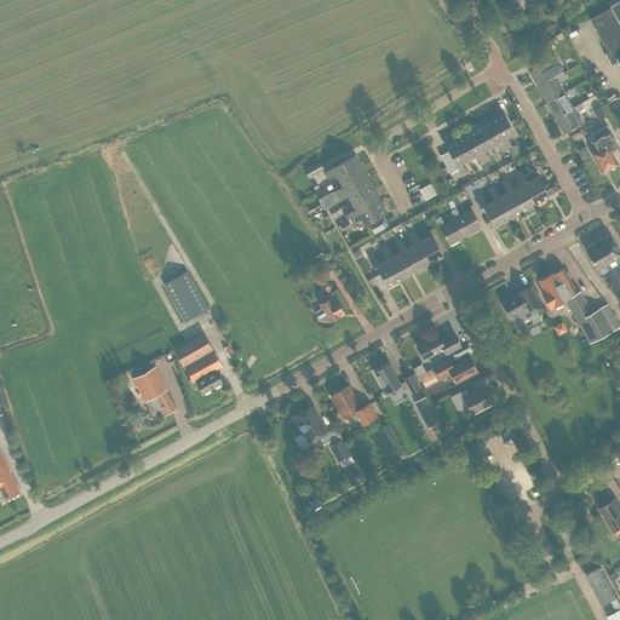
[(506,0),(520,12),(532,0),(506,0)]
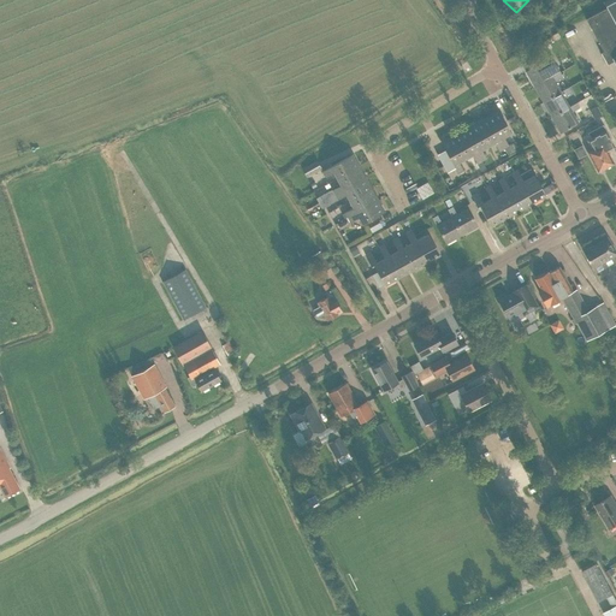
[(615,0),(606,0),(604,3),(606,9),(586,19),(603,52),(600,53),(606,65),(615,61),(615,64),(615,0)]
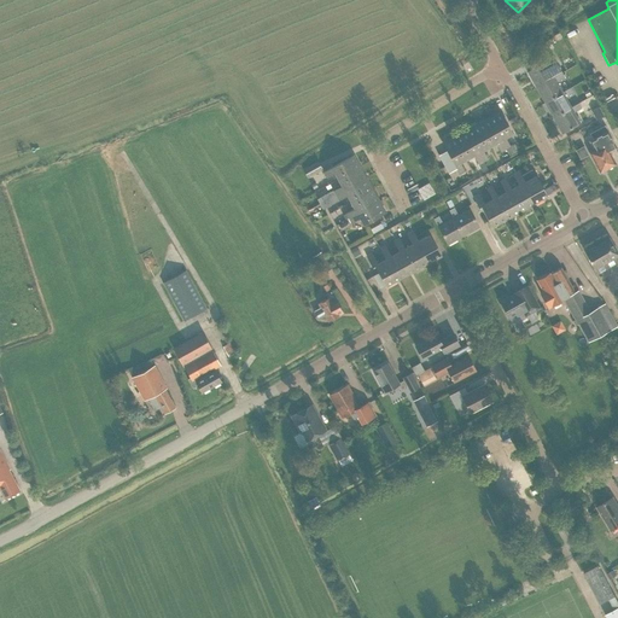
[(553,58),(528,73),(536,87),(554,77),(548,66),(555,63),(553,58)]
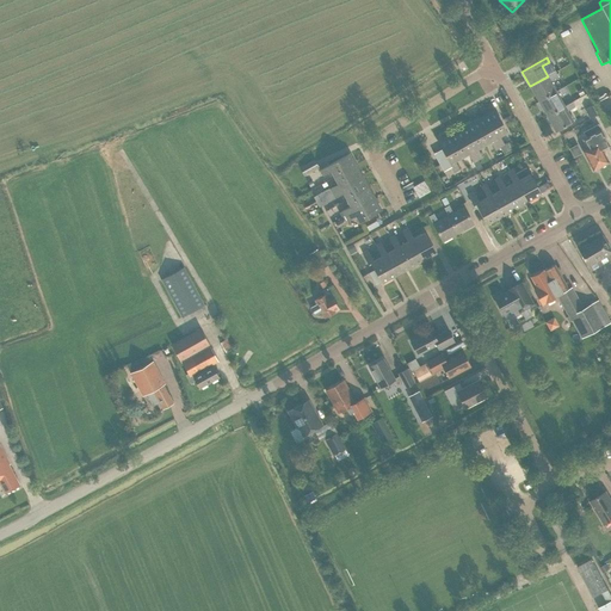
[(557,76),(555,72),(548,76),(530,86),(538,102),(556,91),(550,81),(557,76)]
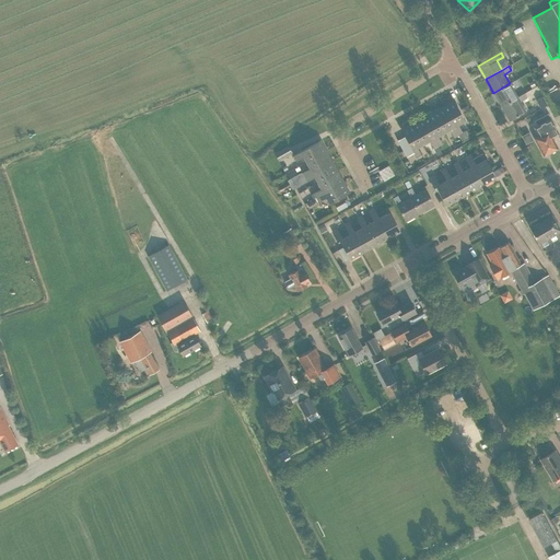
[(516,80),(510,83),(493,93),(501,106),(517,97),(512,88),(520,84),(516,80)]
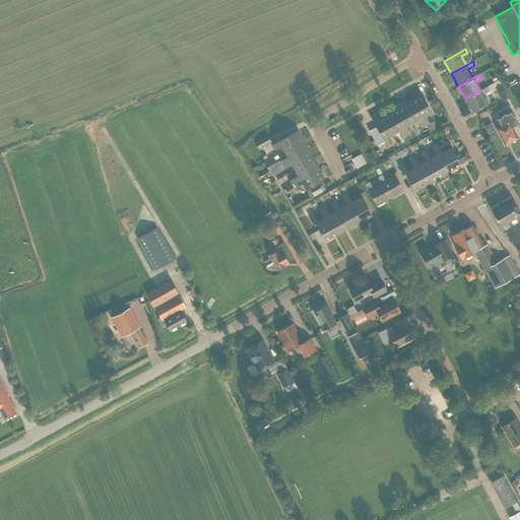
[(490,90),(486,86),(480,90),(465,99),(473,112),(488,104),(482,94),(490,90)]
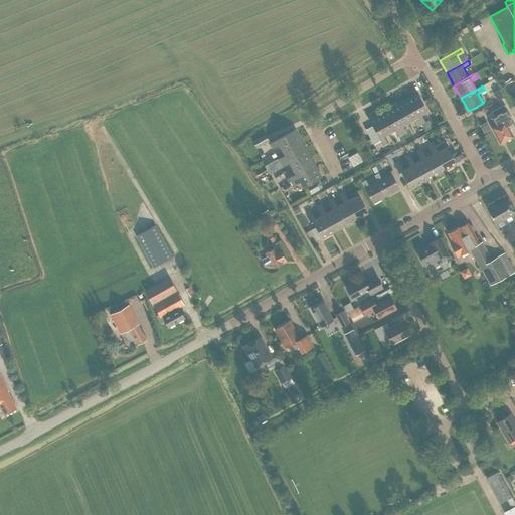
[(493,92),(497,100),(503,97),(499,89),(493,92)]
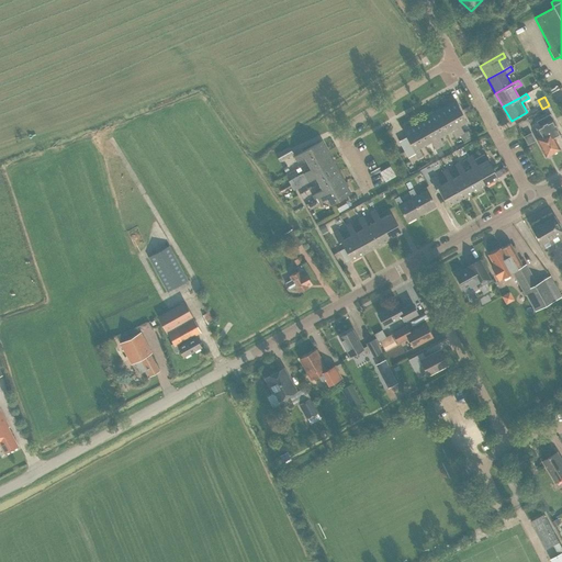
[(465,122),(454,102),(445,108),(460,135),(463,133),(460,125),(465,122)]
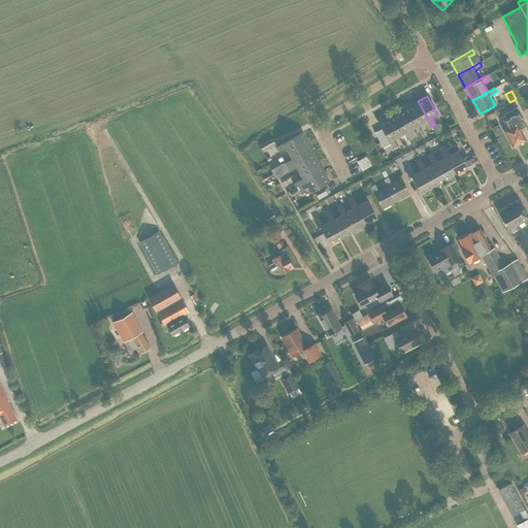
[(418,101),(408,106),(418,125),(424,122),(428,129),(432,127),(418,101)]
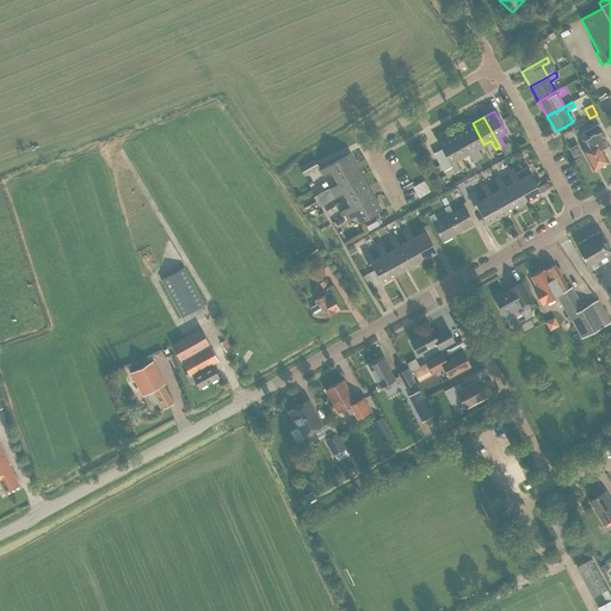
[(483,144),(473,123),(461,130),(477,159),(482,156),(477,148),(483,144)]
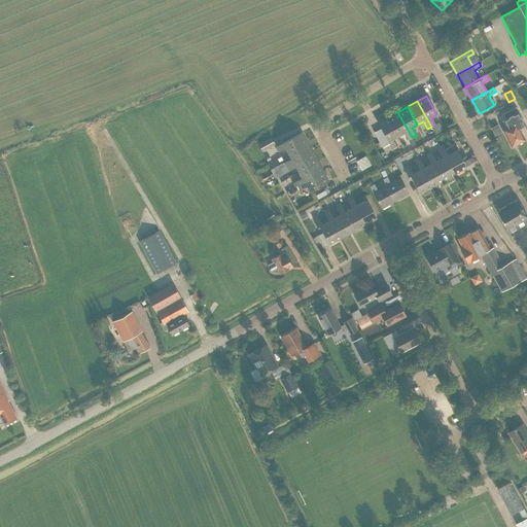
[(517,126),(524,123),(516,107),(503,114),(506,118),(502,120),(507,129),(503,131),(512,146),(524,139),(517,126)]
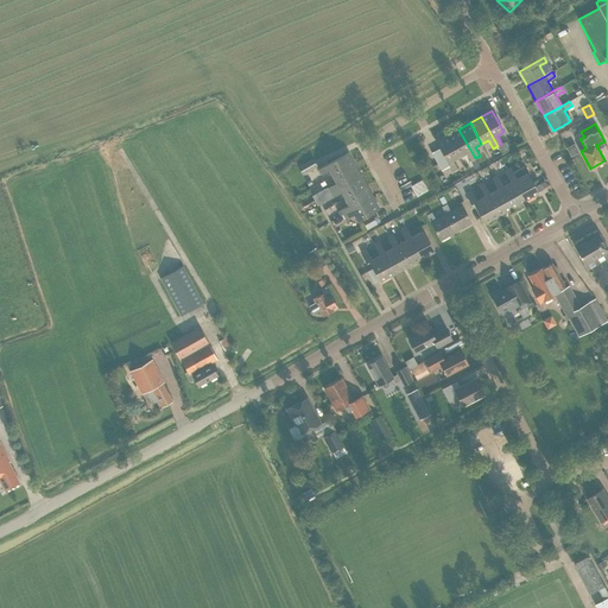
[(475,158),(458,130),(448,135),(460,157),(466,153),(470,160),(475,158)]
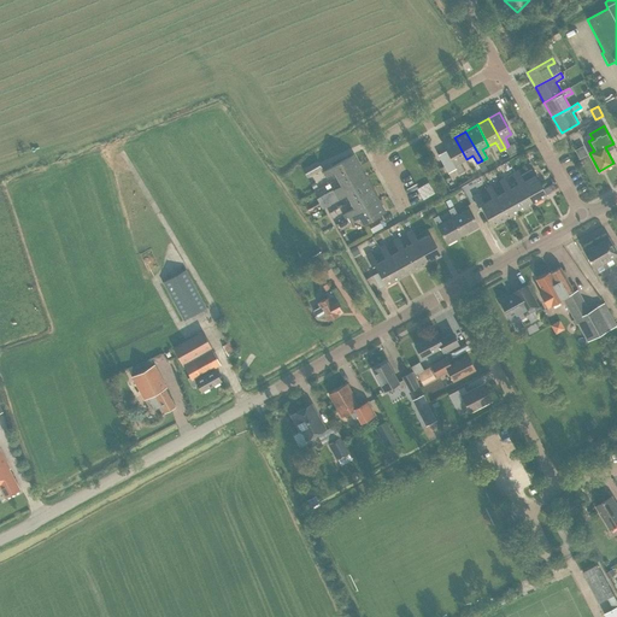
[(459,163),(466,159),(454,137),(442,144),(446,151),(439,156),(448,172),(457,169),(459,174),(464,171),(459,163)]
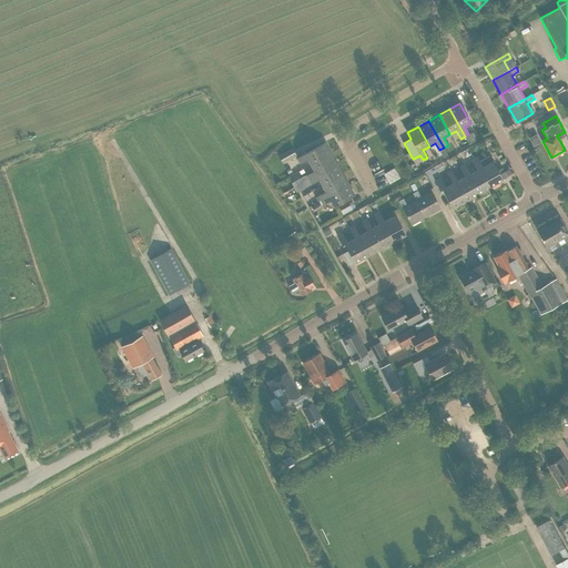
[(537,134),(529,138),(534,146),(541,142),(537,134)]
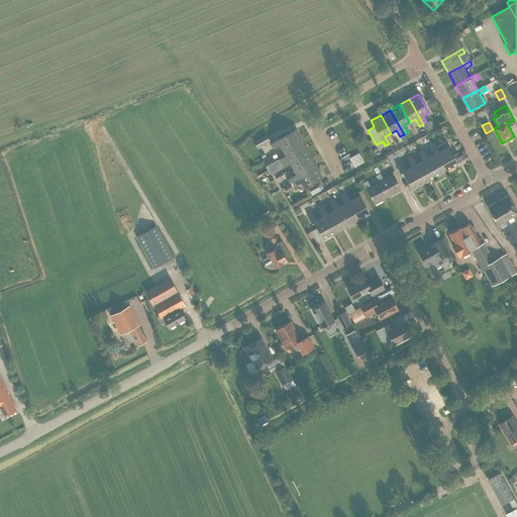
[(280,144),(283,149),(301,139),(295,130),(271,144),(273,148),(280,144)]
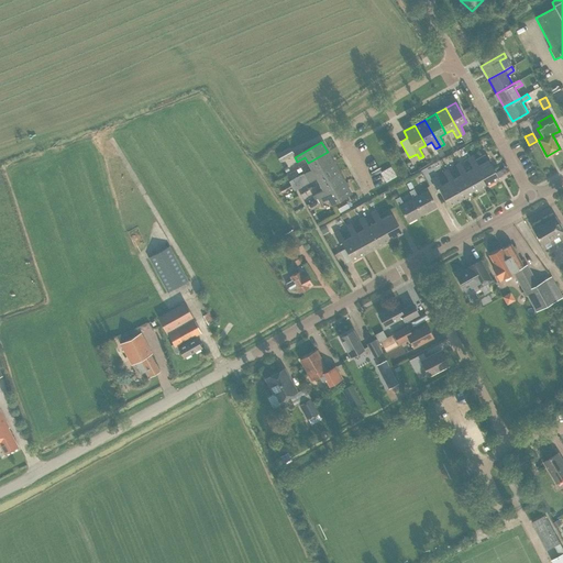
[(276,155),(280,162),(294,154),(289,147),(276,155)]
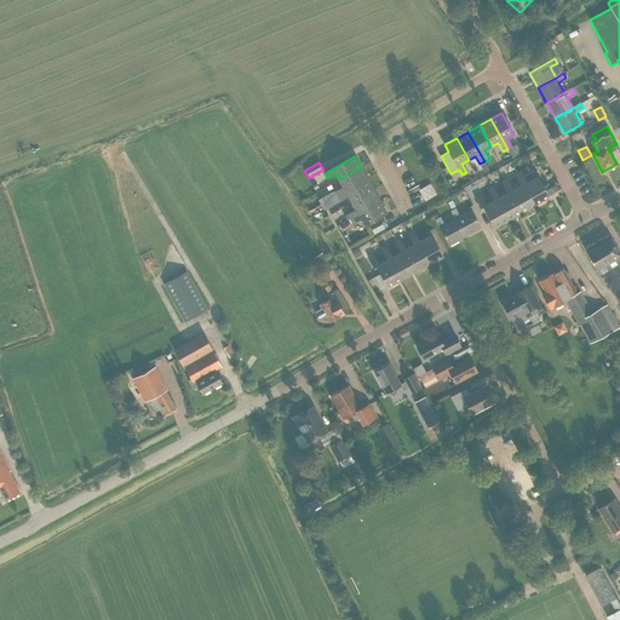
[(337,196),(367,179),(361,167),(339,179),(343,187),(334,191),(337,196)]
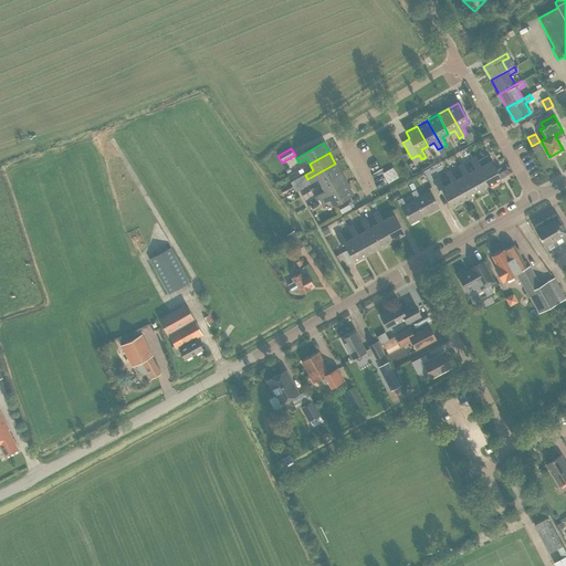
[(470,159),(475,169),(478,168),(489,187),(501,180),(491,160),(480,166),(475,157),(470,159)]
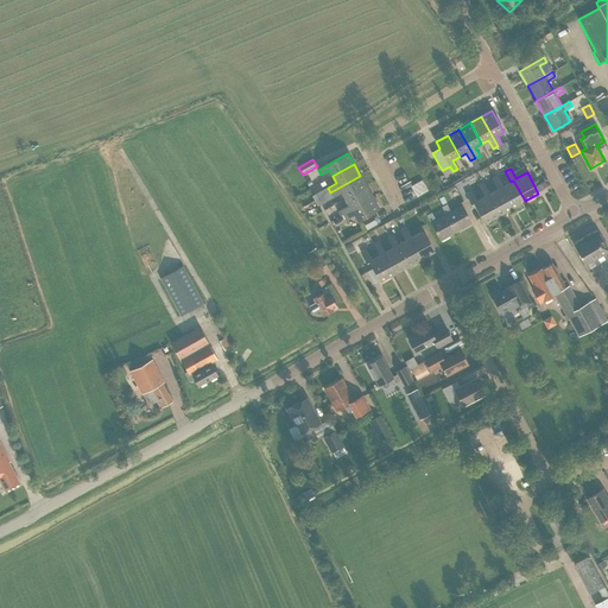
[(344,198),(366,187),(360,176),(330,192),(333,197),(341,192),(344,198)]
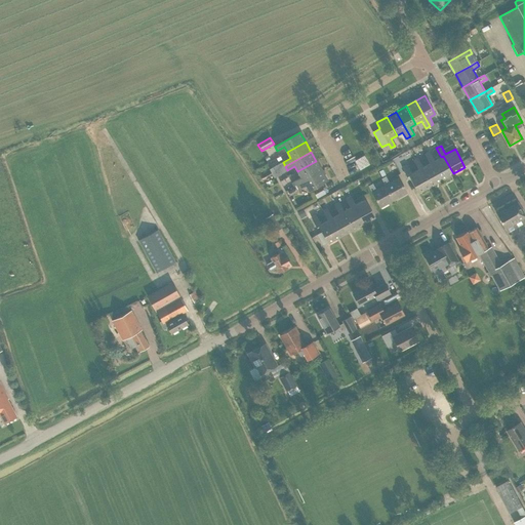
[(425,154),(430,163),(432,162),(442,179),(453,173),(443,156),(441,157),(434,161),(429,152),(425,154)]
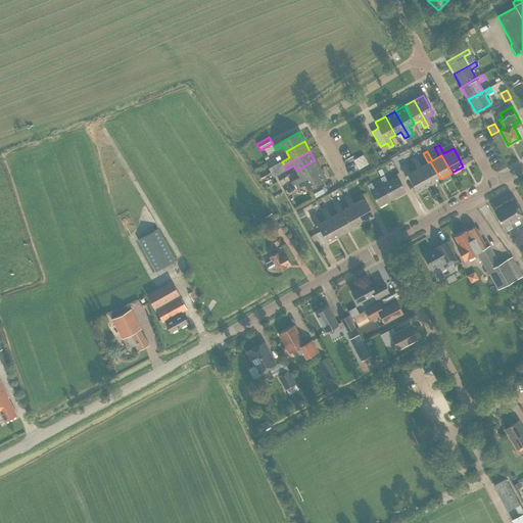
[(359,168),(369,163),(365,153),(353,158),(359,168)]
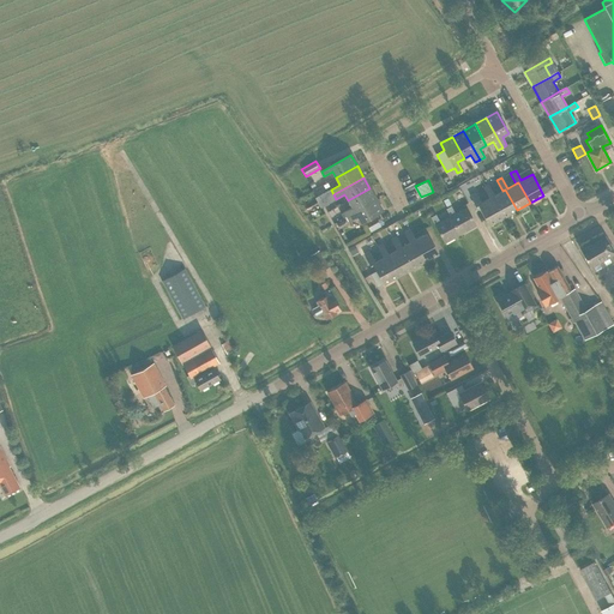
[(483,188),(489,198),(492,197),(504,218),(517,210),(505,190),(503,191),(494,196),(488,185),(483,188)]
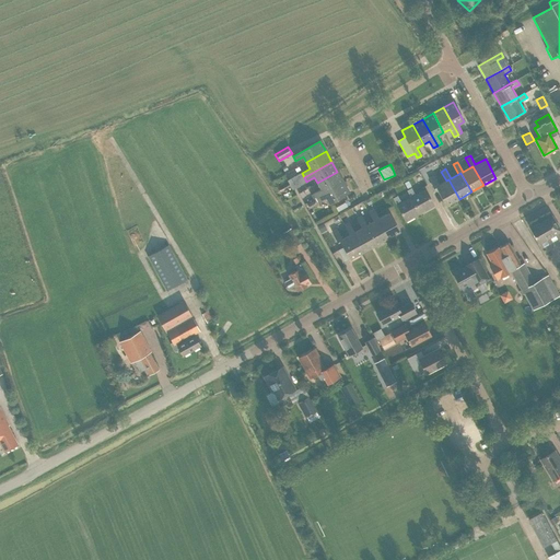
[(316,197),(342,183),(337,172),(317,183),(321,189),(314,194),(316,197)]
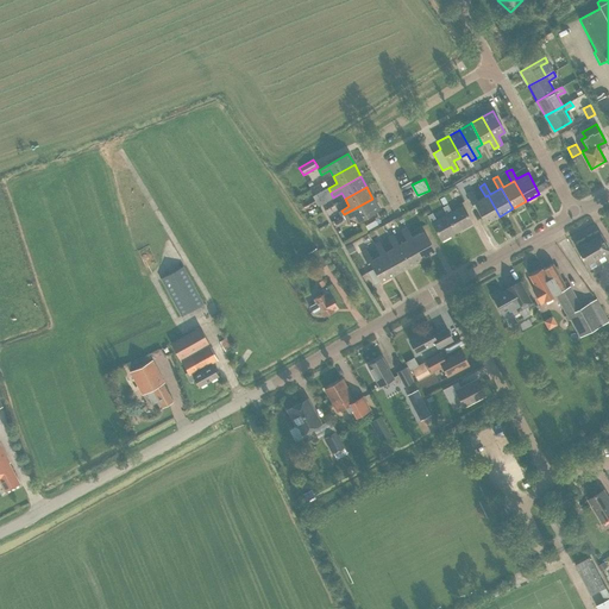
[(500,217),(488,195),(485,196),(477,201),(471,190),(466,194),(472,205),(475,203),(485,224),(500,217)]
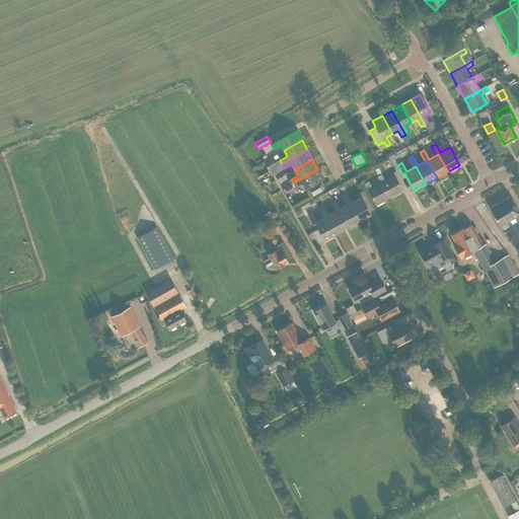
[(305,189),(323,178),(317,169),(293,182),(295,187),(302,182),(305,189)]
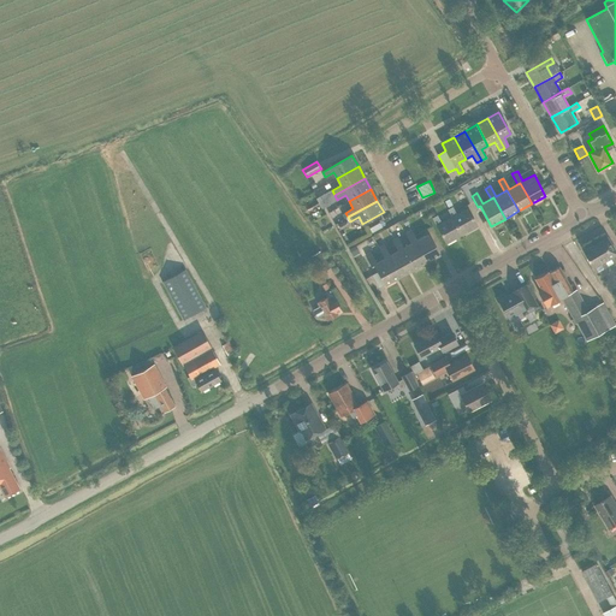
[(448,209),(451,217),(462,235),(478,226),(467,208),(456,214),(452,207),(448,209)]
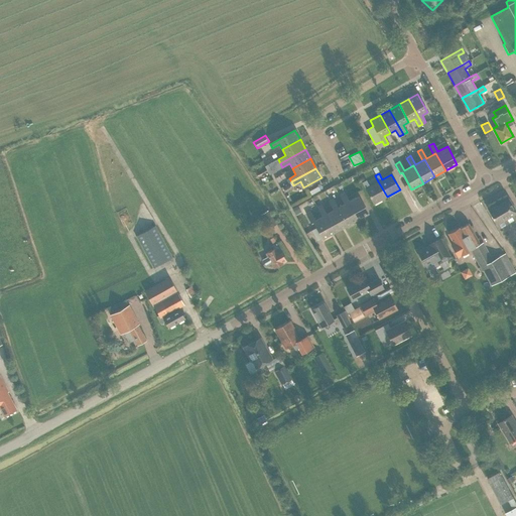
[(374,204),(387,197),(378,181),(370,186),(366,180),(362,182),(374,204)]
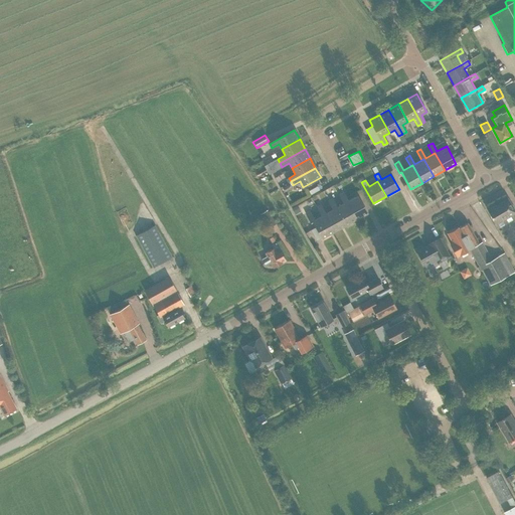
[(344,203),(346,202),(356,219),(367,213),(358,196),(348,201),(343,192),(339,194),(344,203)]
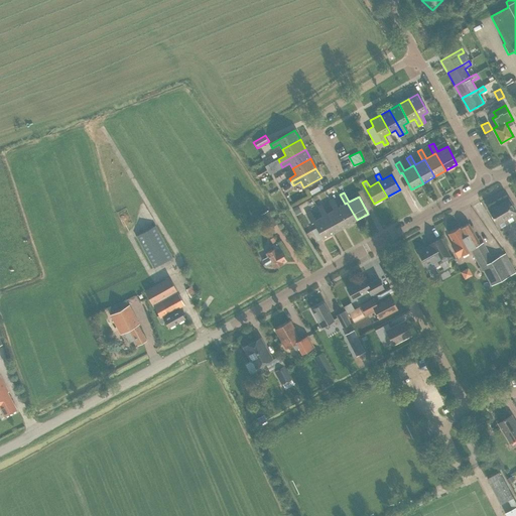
[(347,203),(345,204),(338,208),(333,199),(329,202),(334,210),(336,209),(346,227),(357,220),(347,203)]
